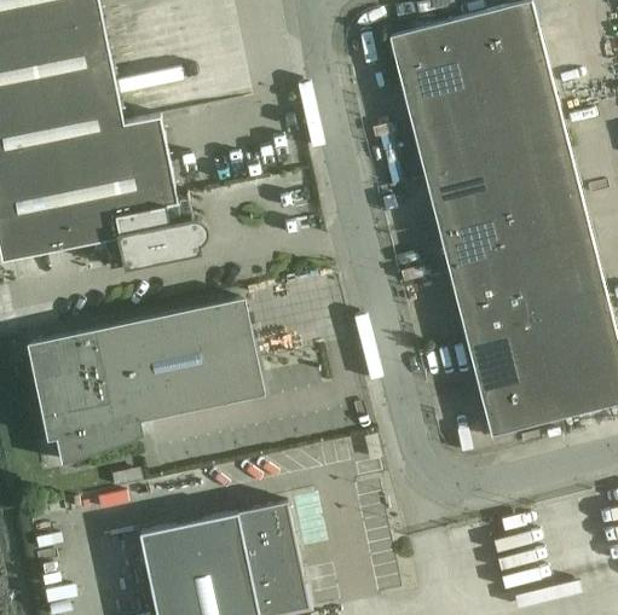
[(0,255),(1,261),(104,241),(110,267),(109,267),(109,270),(198,251),(197,243),(201,242),(204,238),(206,233),(206,230),(204,225),(201,221),(196,220),(192,220),(186,192),(185,192),(186,201),(177,202),(160,116),(123,123),(98,0),(0,0),(0,255)]
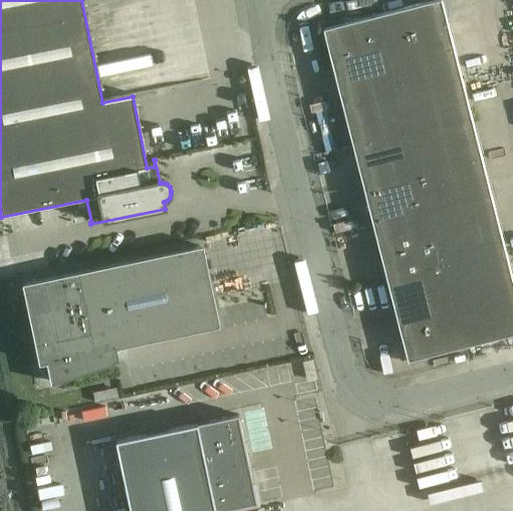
[(381,15),(397,74),(407,113),(465,98),(446,20),(445,20),(440,1),(421,6),(381,15)]
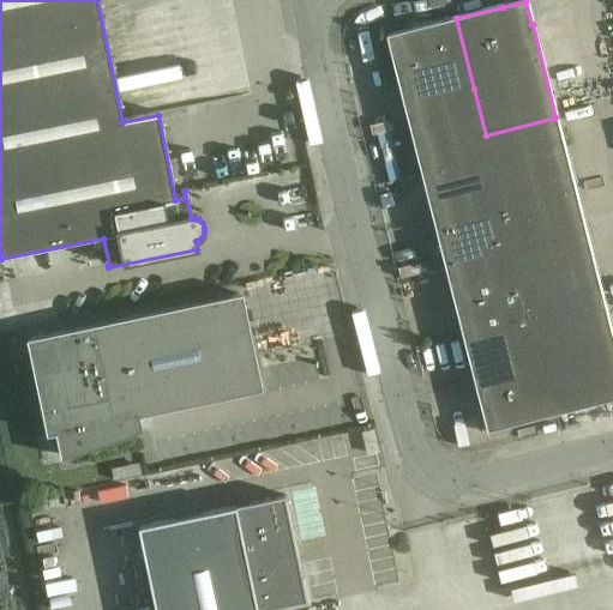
[(474,89),(456,18),(385,36),(385,35),(384,35),(391,67),(392,67),(403,107),(474,89)]
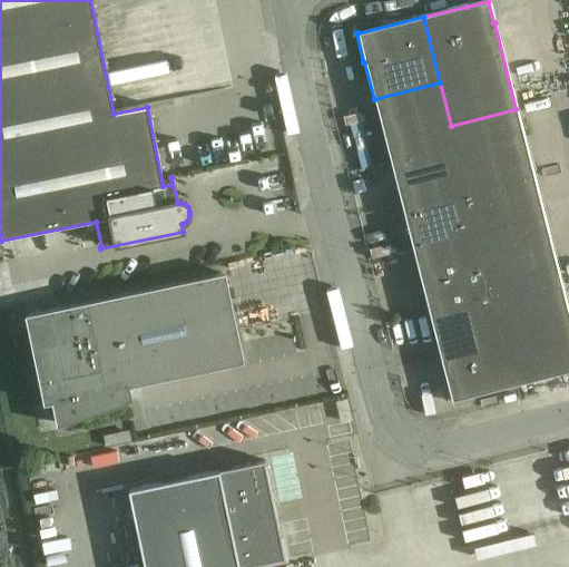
[(374,99),(391,165),(455,147),(451,126),(440,82),(374,99)]
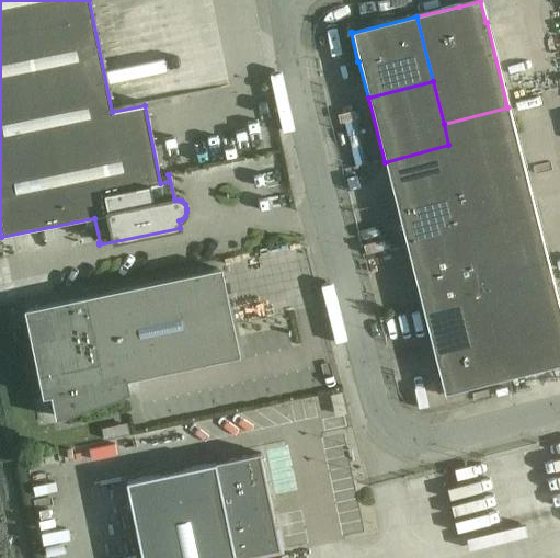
[(513,128),(507,107),(444,124),(448,145),(513,128)]
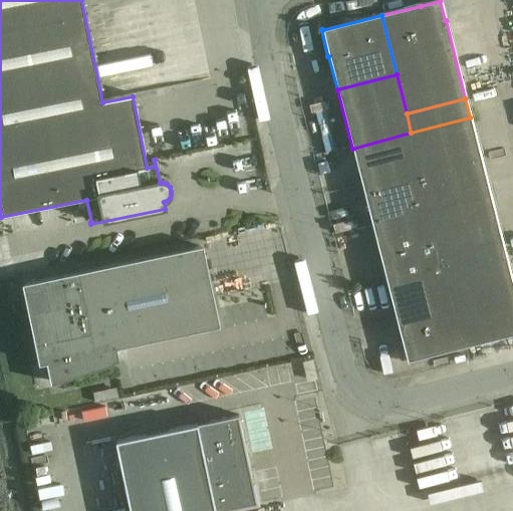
[(475,138),(470,117),(411,133),(416,153),(475,138)]
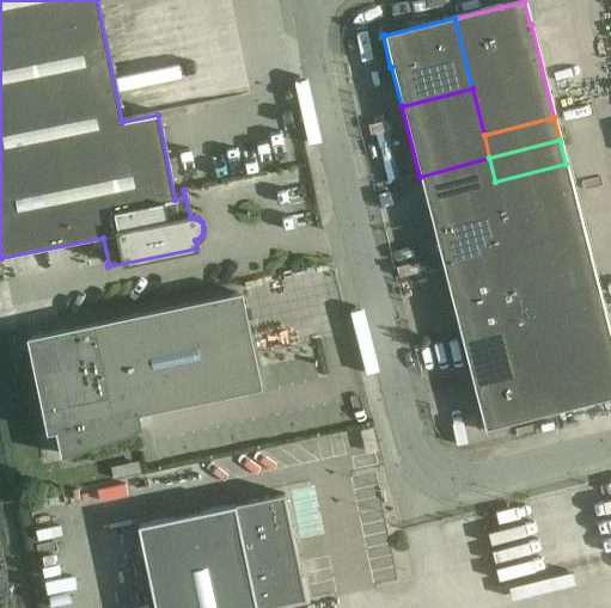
[(420,177),(431,222),(501,204),(495,182),(489,158),(420,177)]
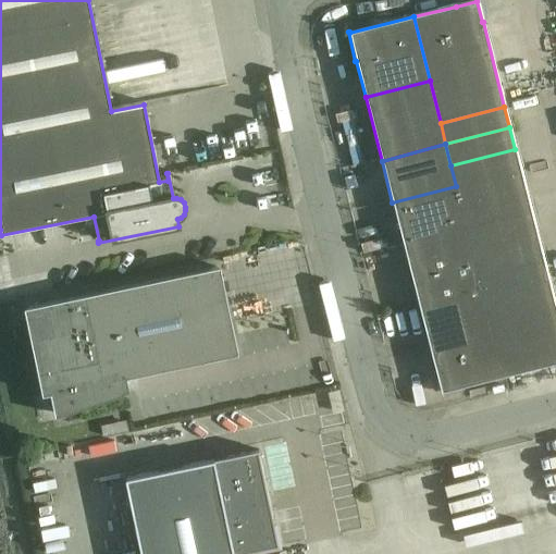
[(520,170),(515,149),(451,165),(456,186),(520,170)]
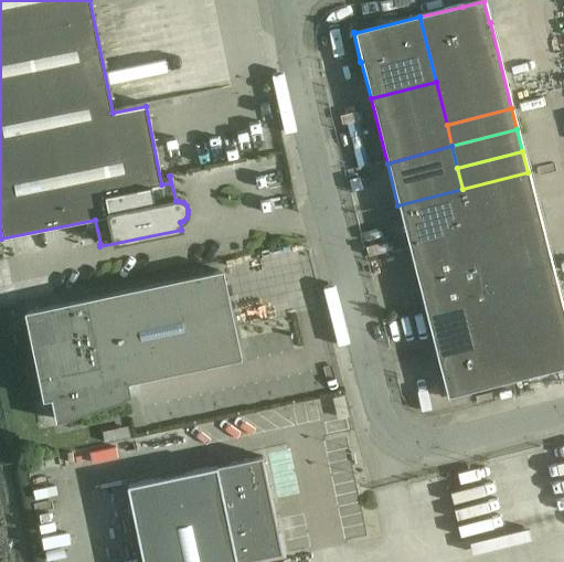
[(533,194),(528,172),(463,189),(468,211),(533,194)]
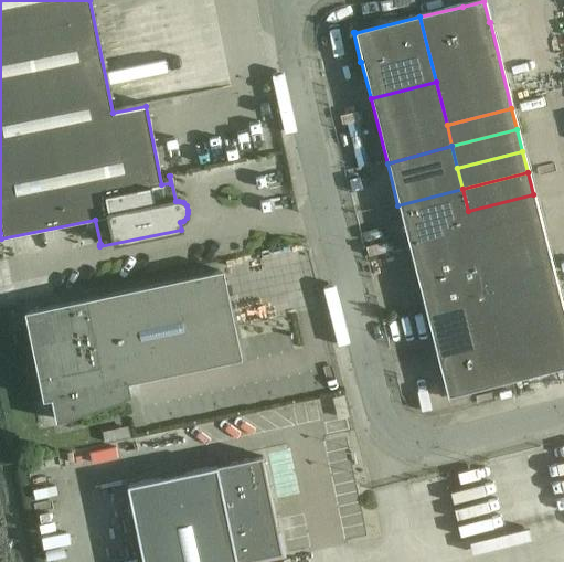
[(397,205),(408,248),(474,232),(468,211),(463,189),(397,205)]
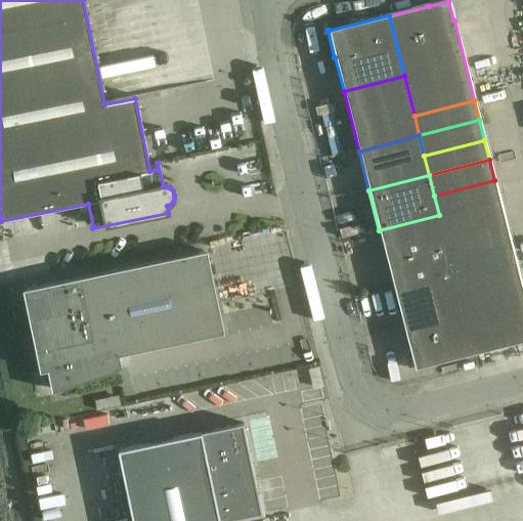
[(499,200),(494,180),(434,196),(439,215),(499,200)]
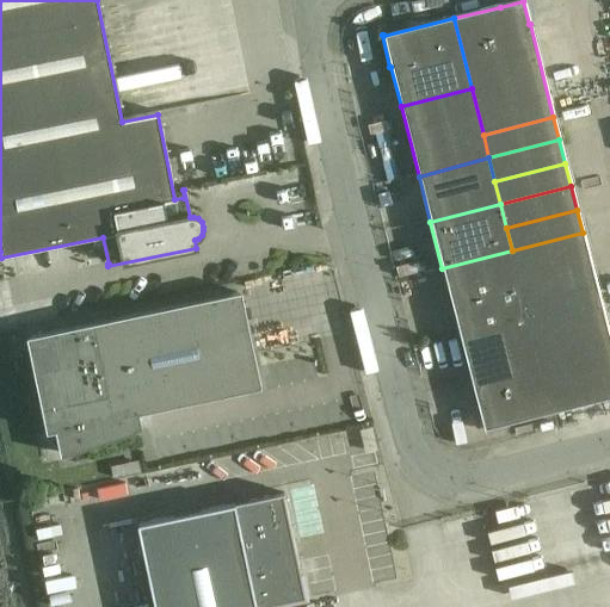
[(589,255),(583,233),(512,251),(518,273),(589,255)]
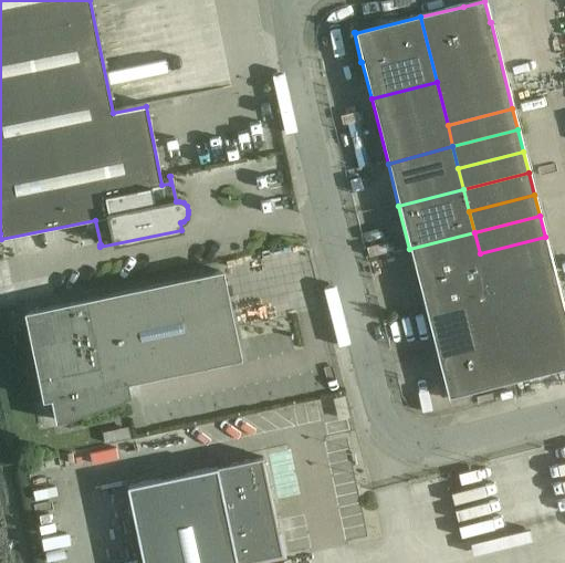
[(394,254),(388,230),(361,237),(366,261),(394,254)]
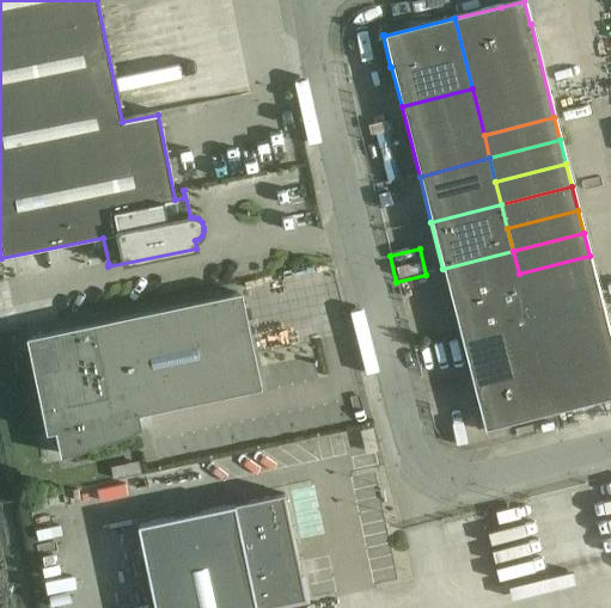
[(443,269),(460,338),(531,320),(527,305),(519,274),(513,251),(443,269)]
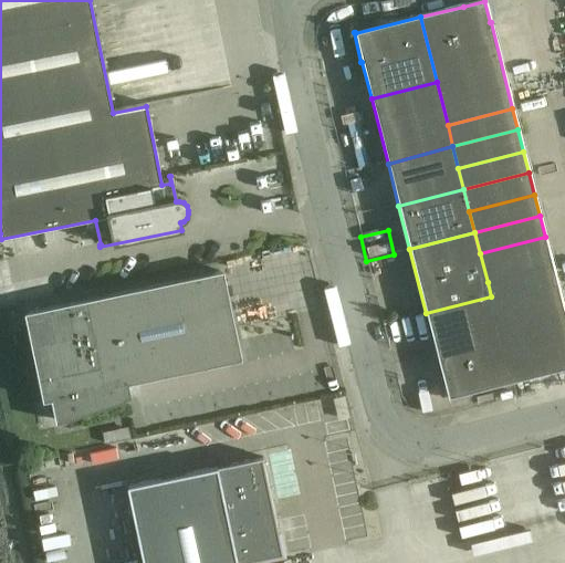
[(553,266),(545,237),(480,253),(488,282),(553,266)]
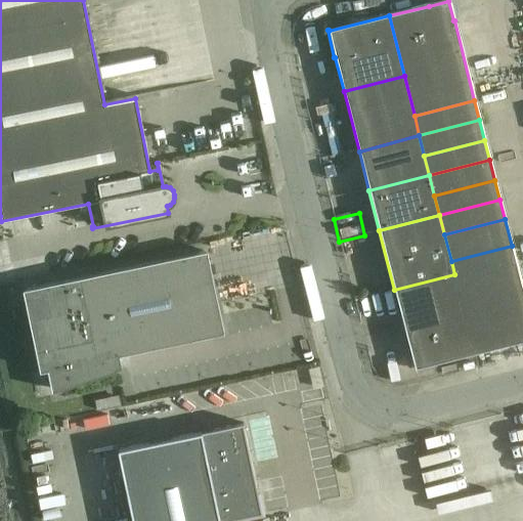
[(517,266),(512,246),(451,261),(454,274),(456,281),(517,266)]
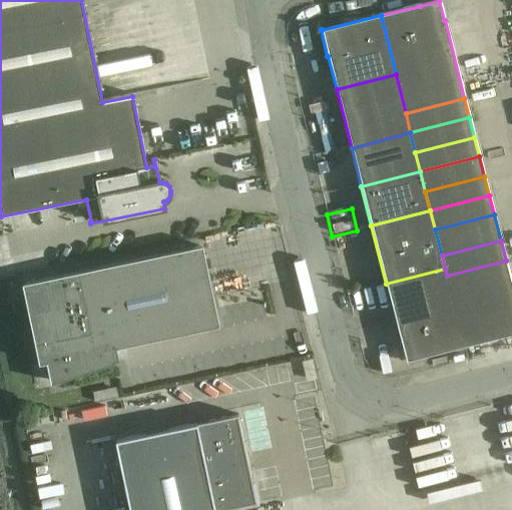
[(198,249),(197,248),(27,285),(27,287),(44,363),(43,363),(44,365),(52,363),(56,383),(55,383),(55,385),(115,364),(115,362),(113,363),(111,351),(214,329),(214,327),(213,327),(200,265),(197,250),(198,249)]
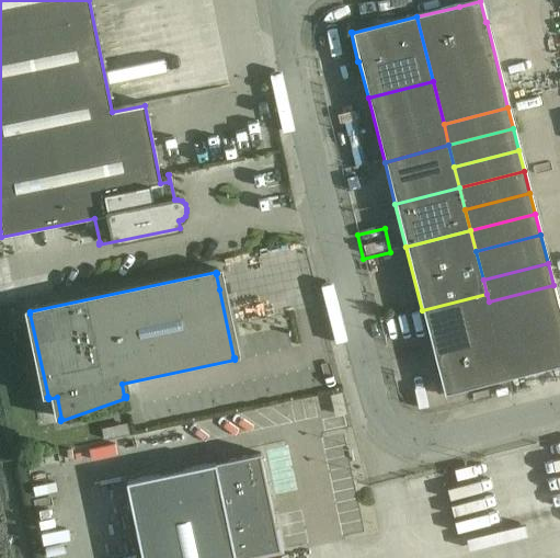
[(558,306),(553,285),(489,302),(494,322),(558,306)]
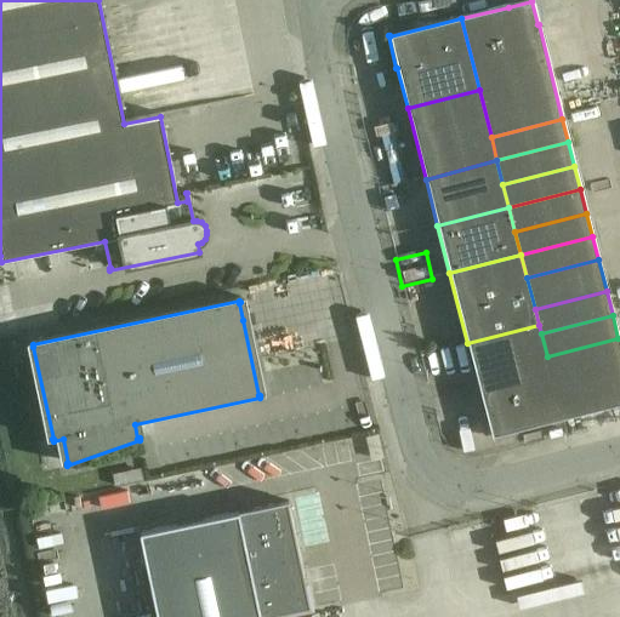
[(547,356),(541,333),(539,325),(467,343),(484,407),(483,409),(491,440),(493,439),(493,438),(563,420),(547,356)]
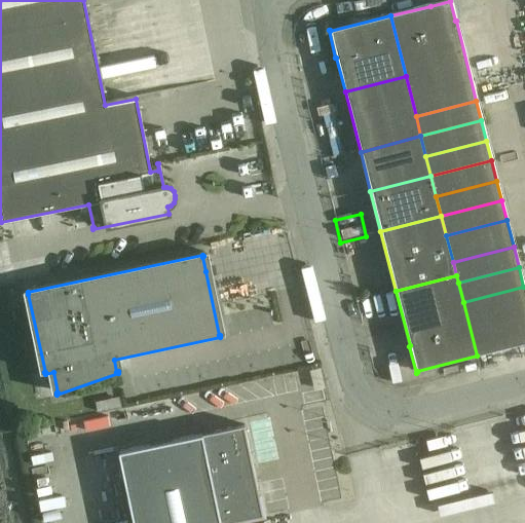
[(524,293),(523,287),(463,302),(477,356),(517,346),(517,345),(524,343),(524,293)]
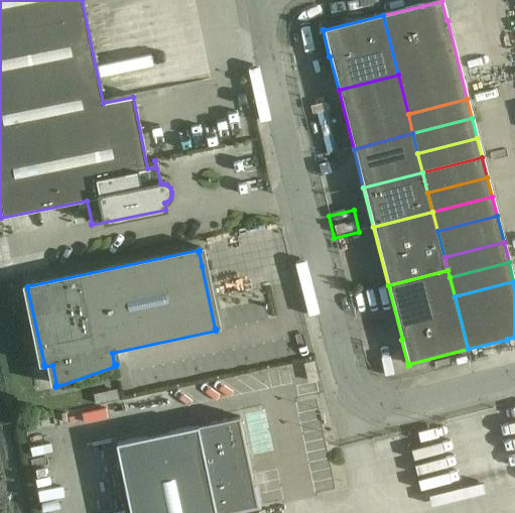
[(232,512),(257,507),(238,419),(116,444),(129,512),(232,512)]
